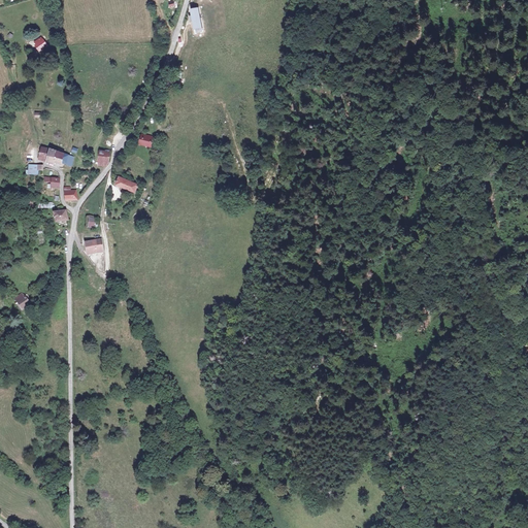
[(198,7),(189,9),(194,30),(202,28),(198,7)]
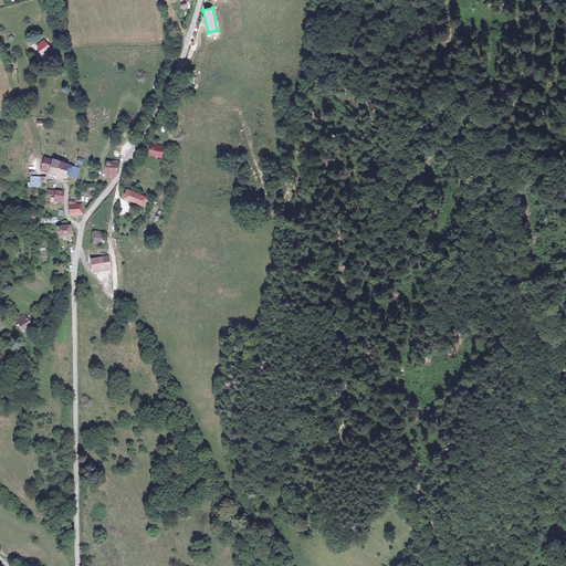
[(53,51),(49,44),(42,49),(46,55),(53,51)]
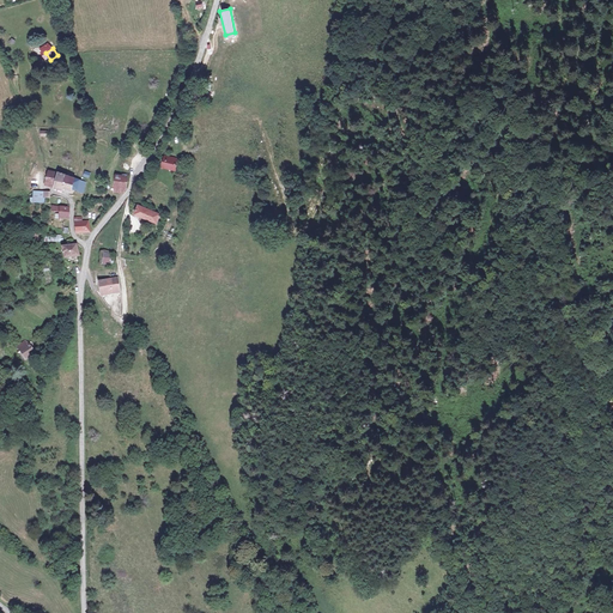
[(182,162),(170,161),(169,173),(181,174),(182,162)]
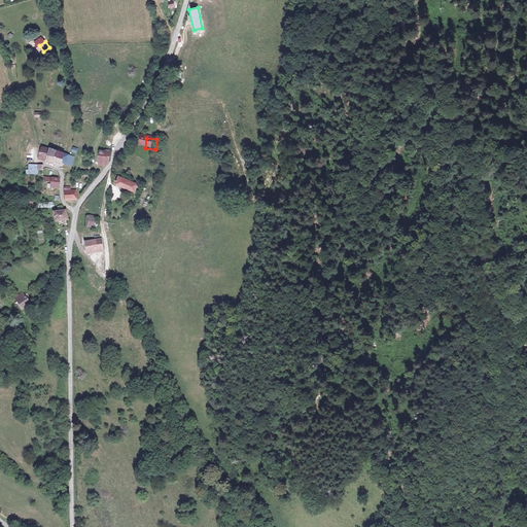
[(44,161),(61,167),(61,165),(63,153),(47,148),(44,161)]
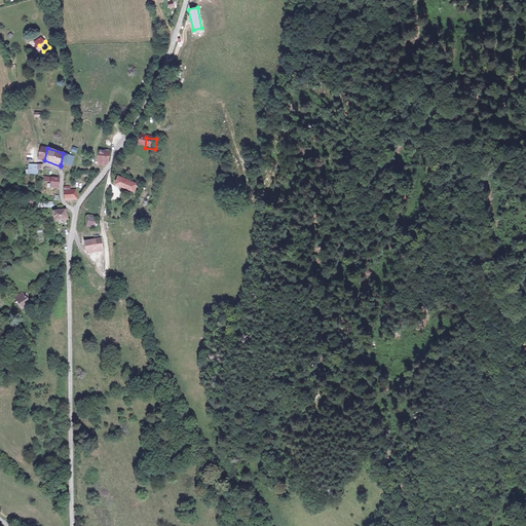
[(112,152),(102,150),(99,159),(109,162),(112,152)]
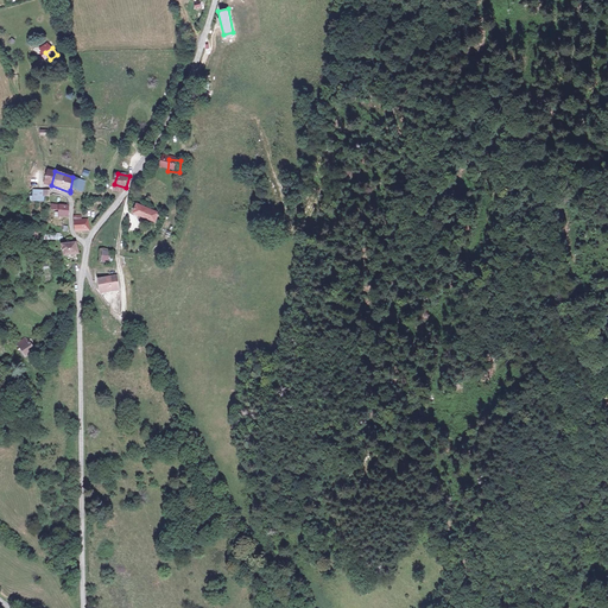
[(73,177),(70,190),(81,192),(83,194),(84,190),(88,190),(90,183),(73,177)]
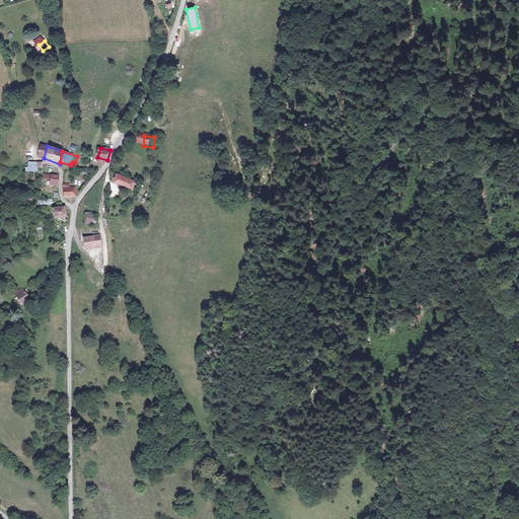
[(42,163),(28,162),(27,171),(39,172),(39,167),(42,167),(42,163)]
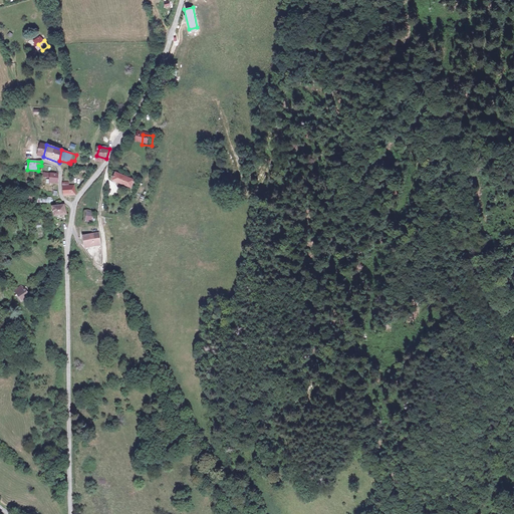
[(134,177),(115,172),(112,181),(136,188),(138,181),(133,180),(134,177)]
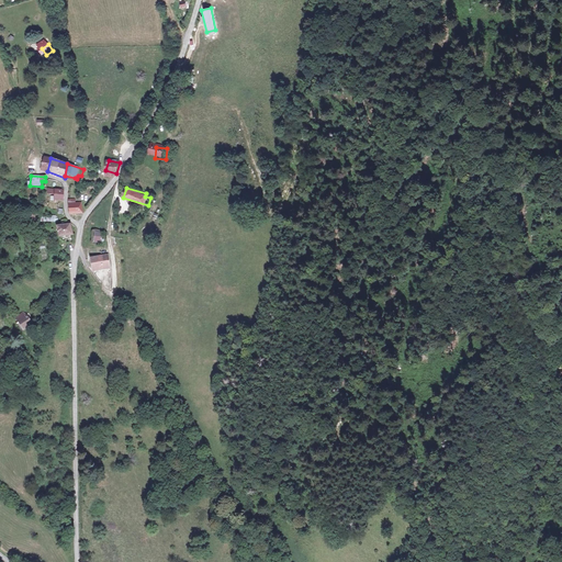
[(63,191),(47,190),(47,194),(54,195),(54,201),(62,201),(63,191)]
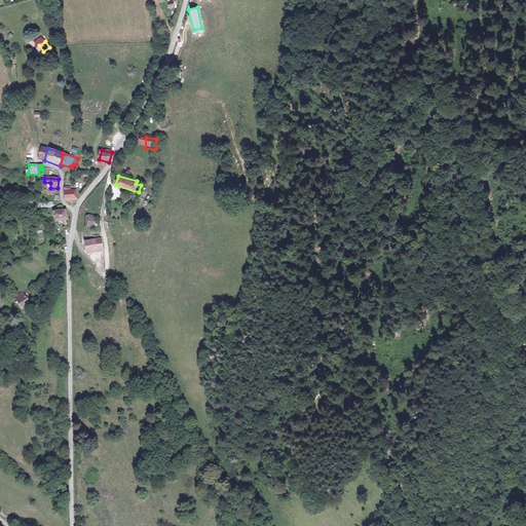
[(70,188),(65,188),(64,193),(65,201),(77,201),(77,193),(70,193),(70,188)]
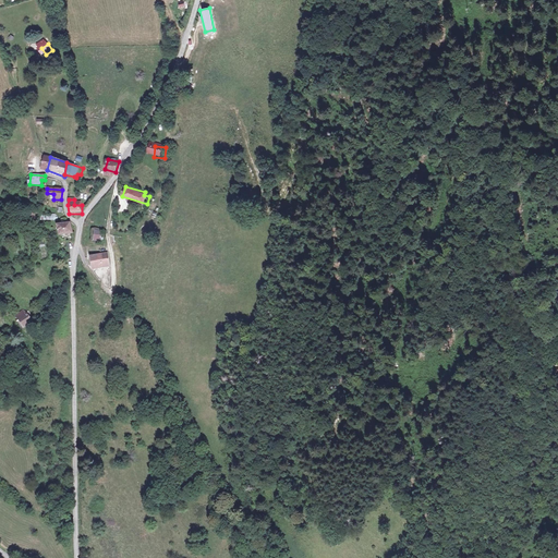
[(74,238),(71,228),(58,230),(60,241),(74,238)]
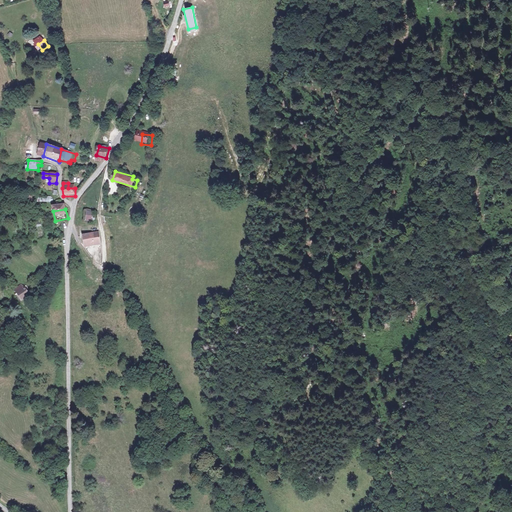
[(93,245),(92,235),(81,236),(82,246),(93,245)]
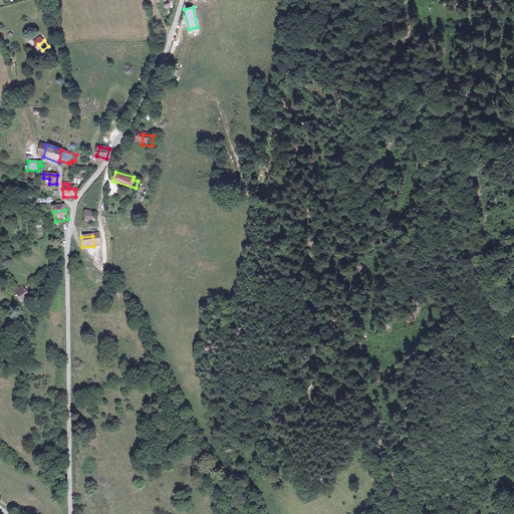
[(33,291),(23,300),(30,307),(37,300),(36,299),(39,297),(33,291)]
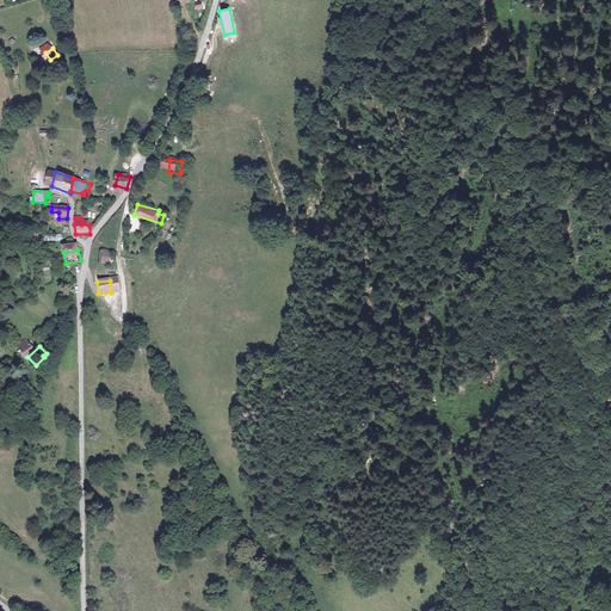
All buildings are outlined.
